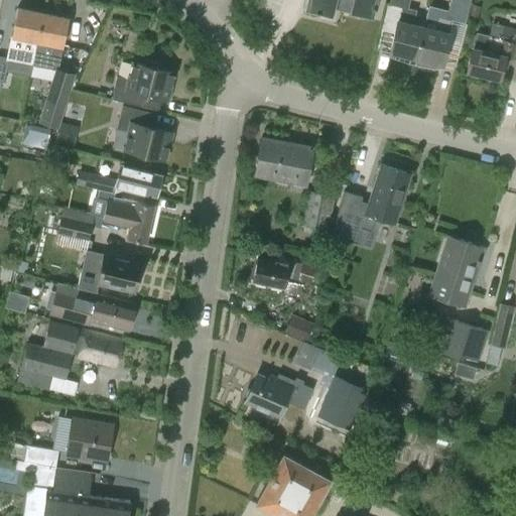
[(333,9),(350,13),(349,15),(373,20),(377,0),(307,0),(305,10),(331,16),(333,9)]
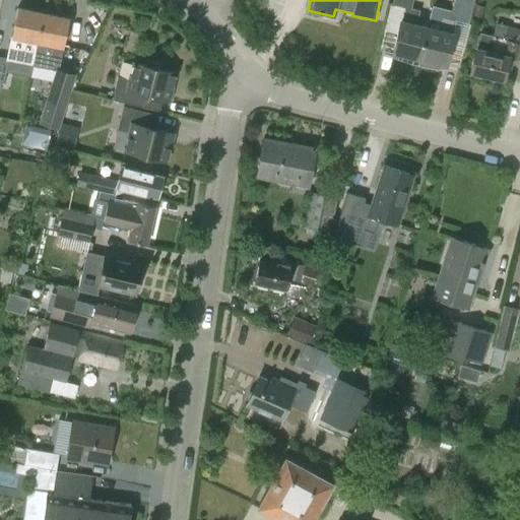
[(418,60),(430,13),(410,8),(412,0),(392,0),(391,5),(402,7),(399,20),(396,33),(391,54),(418,60)]
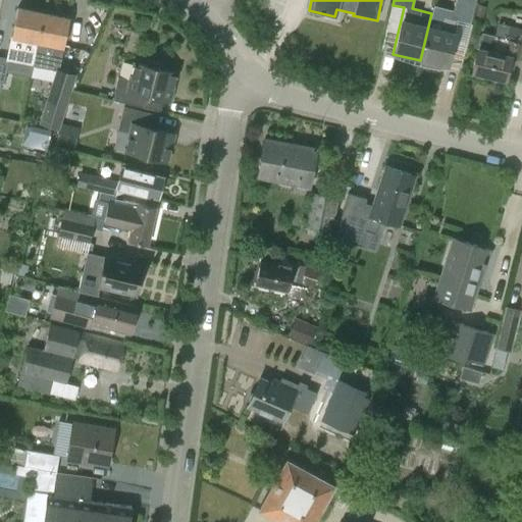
[(432,6),(431,13),(420,60),(447,66),(455,34),(454,34),(457,21),(469,24),(475,0),(455,0),(453,11),(432,6)]
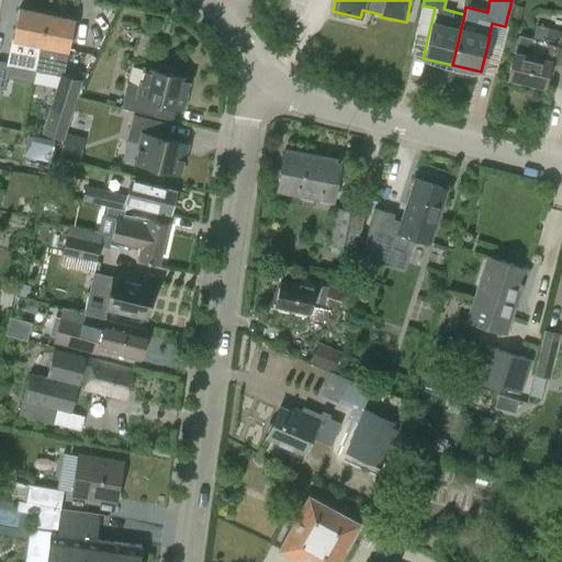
[(13,41),(8,63),(9,63),(10,64),(35,68),(41,46),(46,14),(20,9),(13,41)]
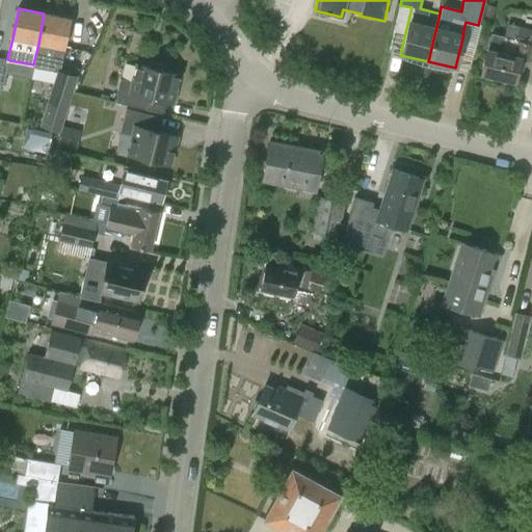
[(38,44),(33,64),(59,70),(63,49),(69,19),(44,14),(38,44)]
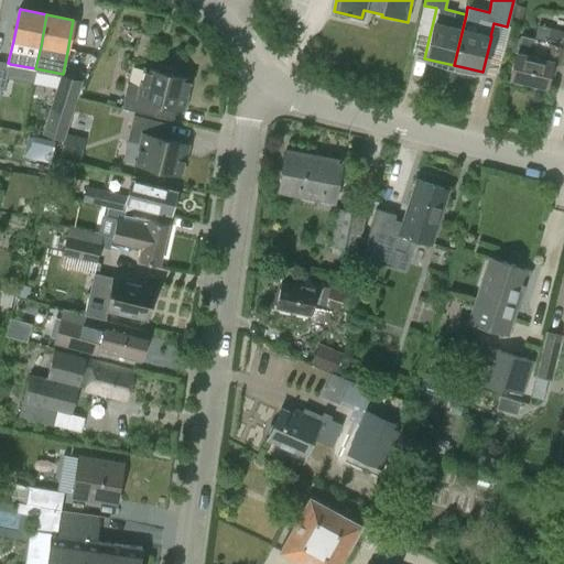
[(516,53),(509,78),(545,88),(552,63),(560,65),(563,49),(563,31),(550,28),(538,25),(534,40),(520,35),(516,53)]
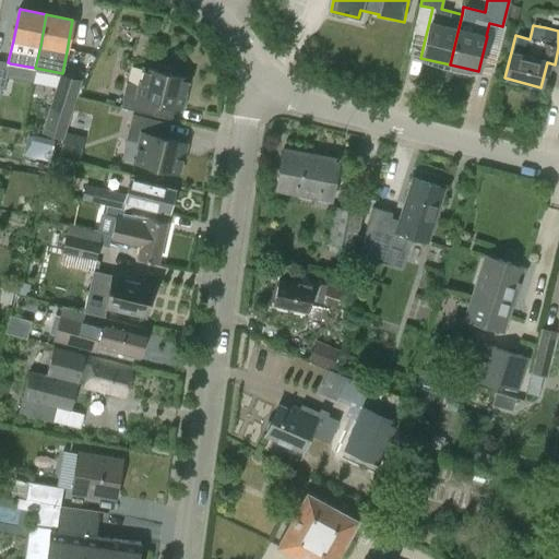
[(0,87),(4,90),(9,67),(10,63),(9,62),(0,60),(0,87)]
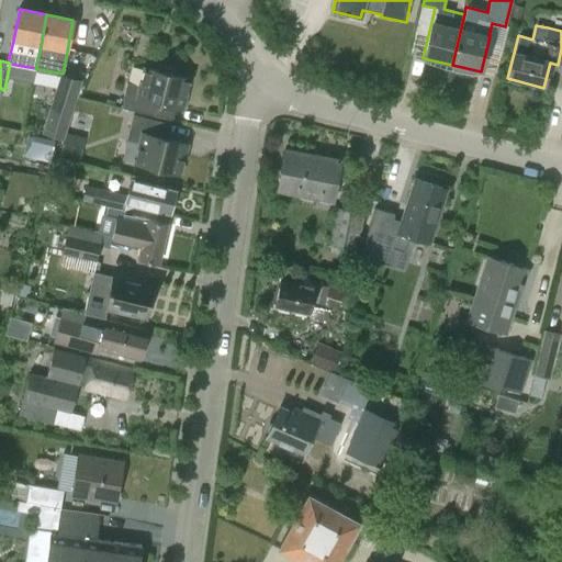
[(181,109),(189,79),(173,76),(176,70),(160,67),(158,71),(144,68),(139,87),(126,83),(121,108),(153,115),(156,102),(181,109)]
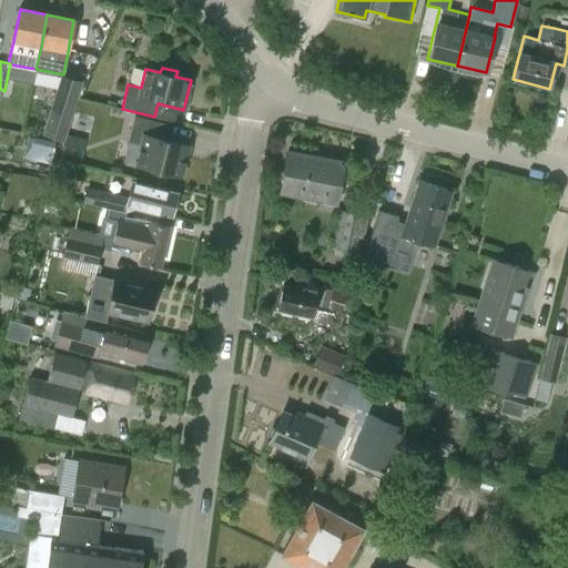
[(79,83),(61,78),(42,133),(60,139),(66,122),(67,123),(79,83)]
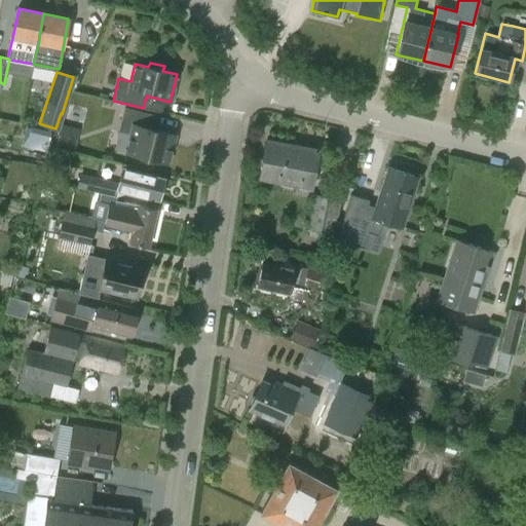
[(118,133),(129,136),(125,153),(167,163),(175,135),(150,129),(154,115),(123,108),(118,133)]
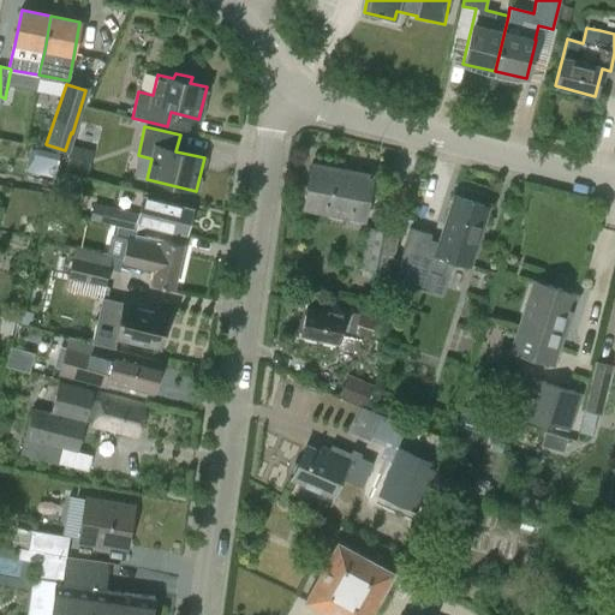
[(58,165),(61,151),(33,144),(29,157),(58,165)]
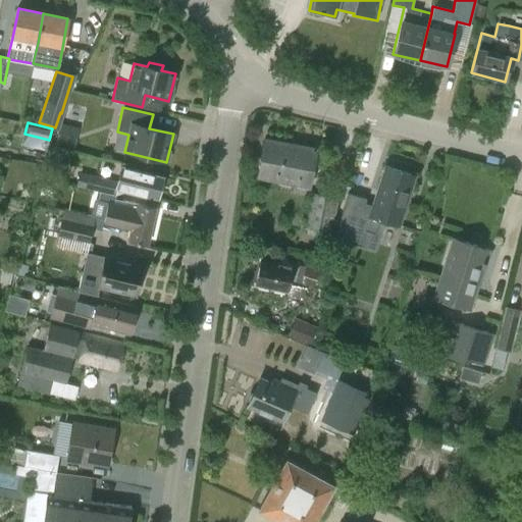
[(59,123),(56,143),(74,146),(77,126),(59,123)]
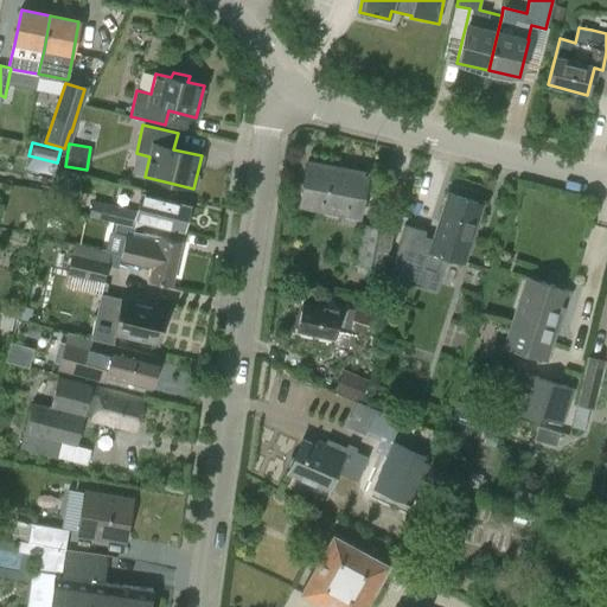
[(307,161),(299,208),(359,218),(368,173),(307,161)]
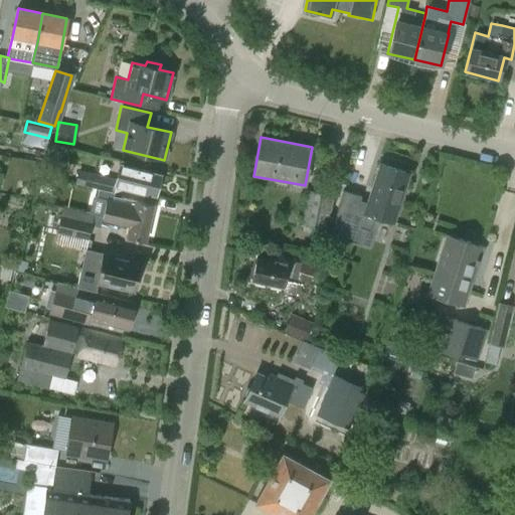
[(341,196),(329,234),(355,243),(359,231),(374,236),(379,218),(392,223),(408,173),(379,164),(367,204),(349,198),(341,196)]
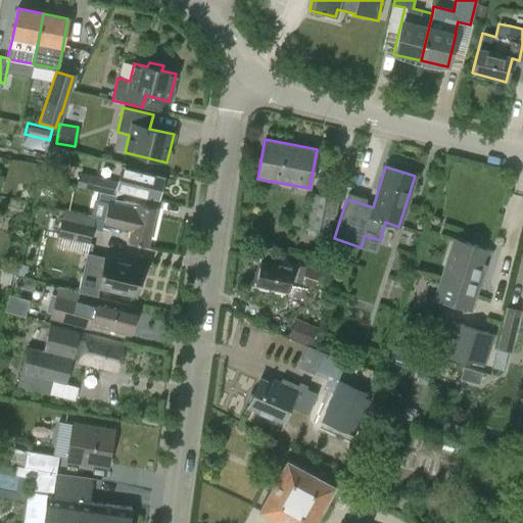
[(100,193),(98,201),(113,205),(115,196),(116,190),(129,192),(158,199),(163,179),(120,168),(116,183),(79,174),(76,187),(100,193)]
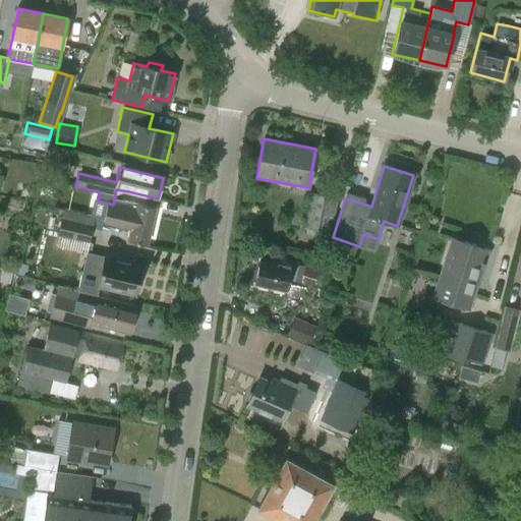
[(338,197),(311,192),(304,227),(331,232),(338,197)]
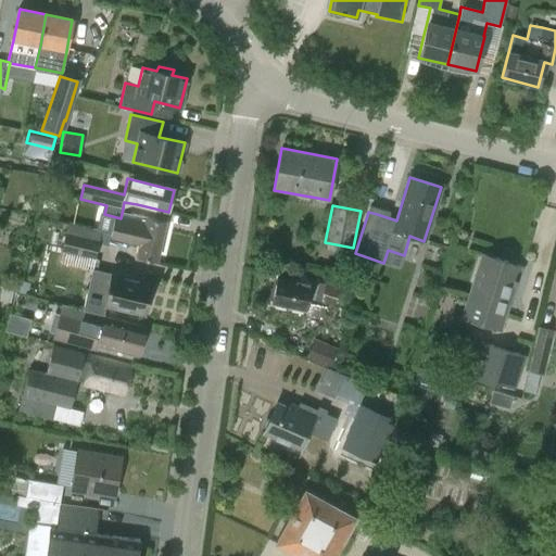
[(104,214),(100,231),(100,232),(111,235),(110,237),(139,243),(137,257),(156,262),(165,223),(144,217),(143,223),(121,218),(104,214)]
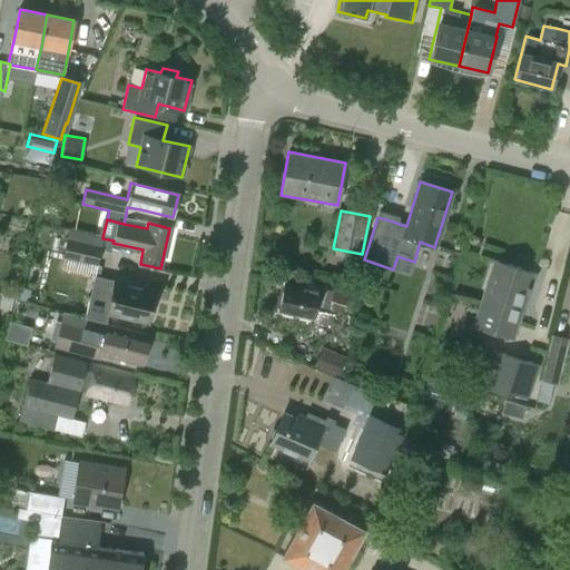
[(102,238),(102,237),(69,229),(62,257),(97,265),(102,238)]
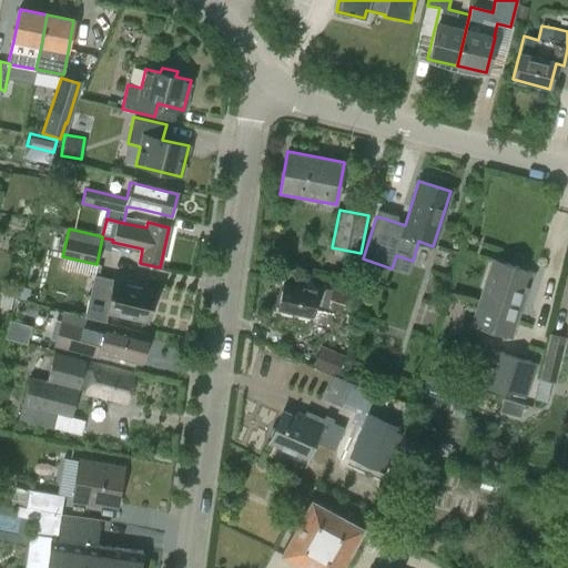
[(472,324),(510,337),(531,272),(493,260),(472,324)]
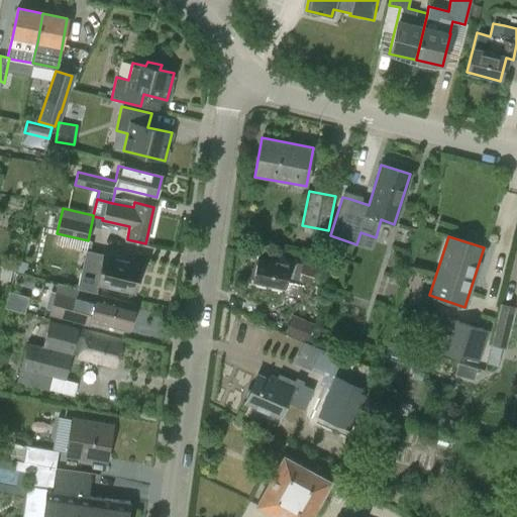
[(103,254),(103,253),(85,250),(77,289),(96,294),(98,284),(134,292),(140,264),(103,254)]
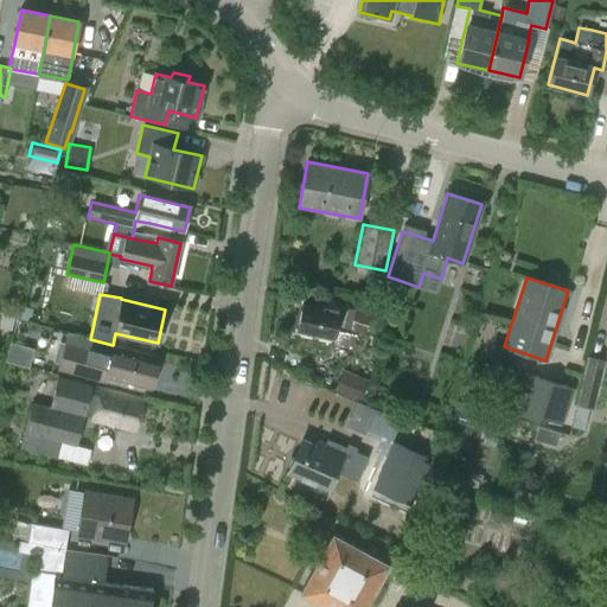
[(340,310),(301,301),(295,332),(333,339),(332,347),(351,351),(355,333),(370,336),(368,346),(379,349),(382,339),(389,308),(356,301),(355,310),(340,307),(340,310)]
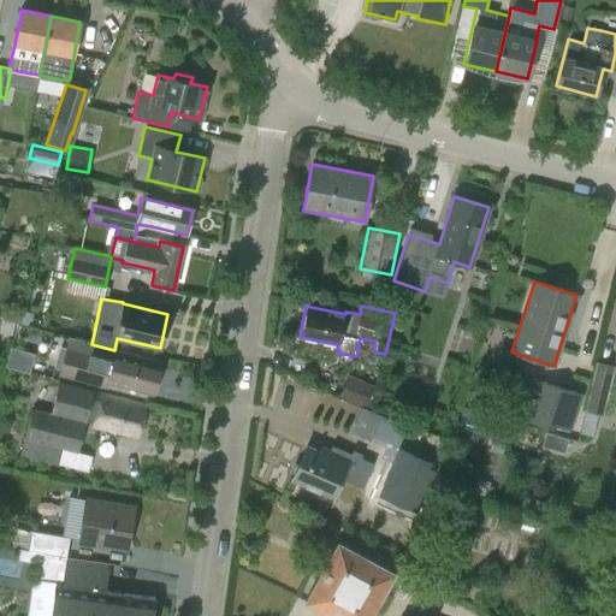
[(66,348),(60,371),(153,395),(163,362),(94,347),(92,355),(66,348)]
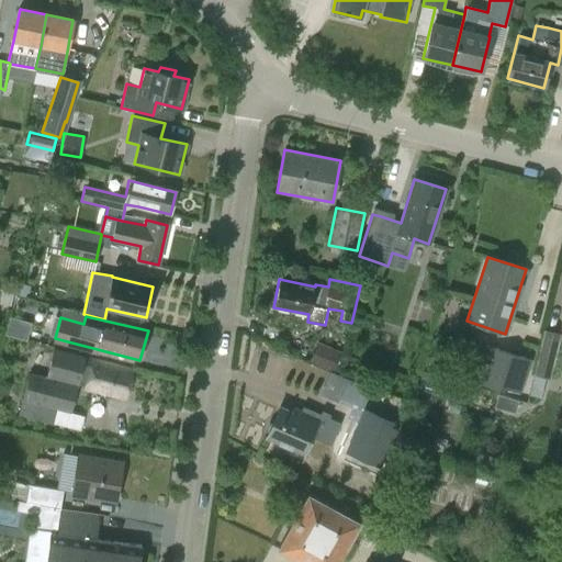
[(8,317),(4,333),(23,336),(26,321),(8,317)]
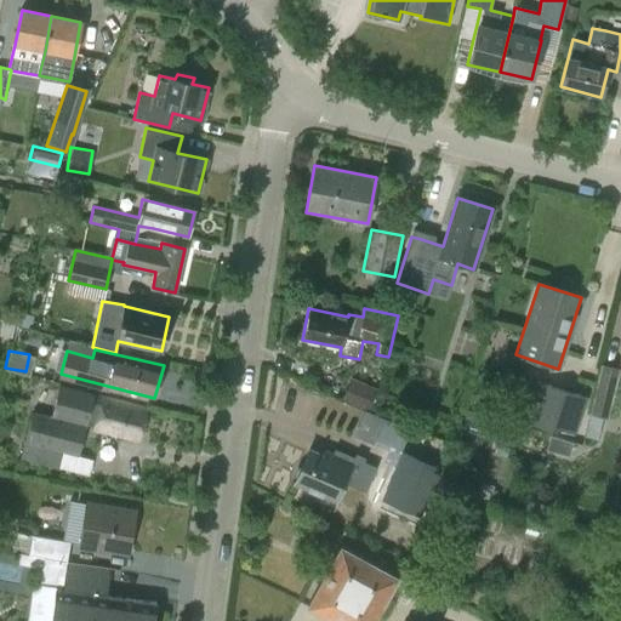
[(600,366),(599,366),(588,414),(608,419),(619,370),(619,369),(600,365),(600,366)]
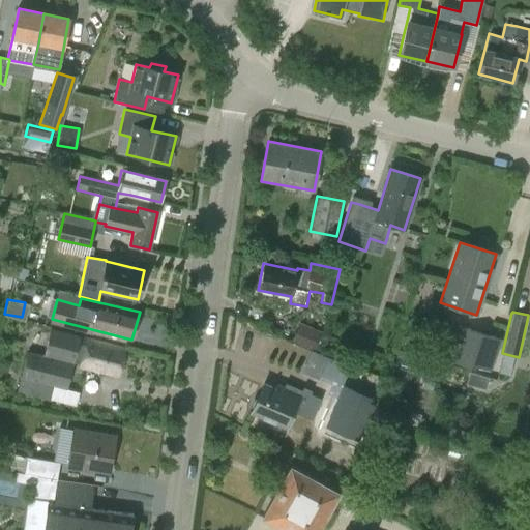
[(314,349),(321,334),(300,325),(293,341),(314,349)]
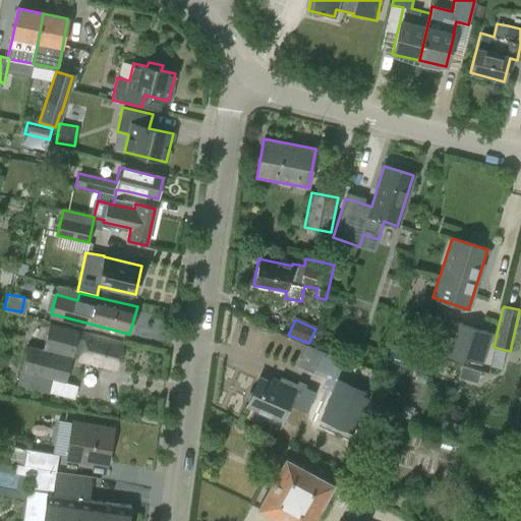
[(462,363),(463,359),(482,365),(493,335),(473,328),(473,327),(456,322),(444,357),(462,363)]
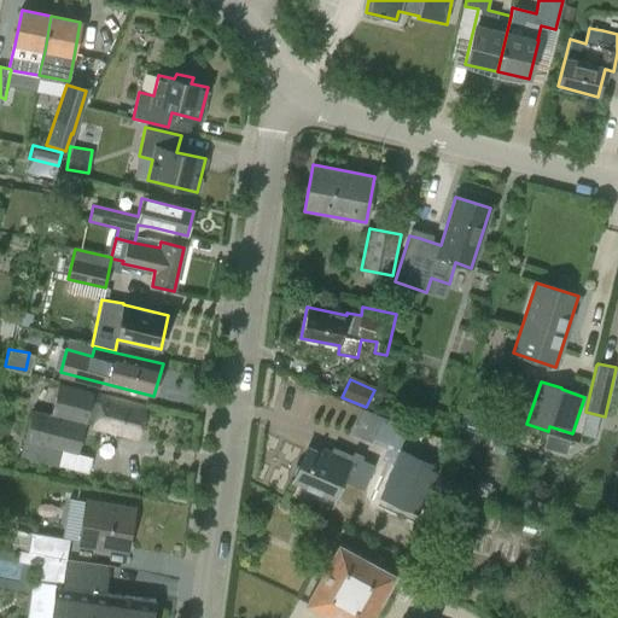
[(80,445),(82,438),(75,436),(86,391),(58,384),(51,415),(31,410),(24,441),(19,458),(58,467),(63,450),(79,454),(80,445)]
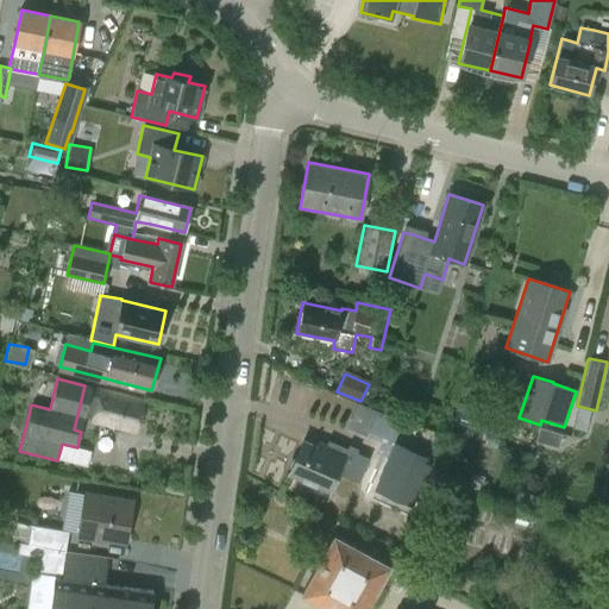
[(92,389),(92,388),(85,385),(74,429),(81,432),(86,414),(93,415),(92,422),(136,433),(144,402),(92,389)]
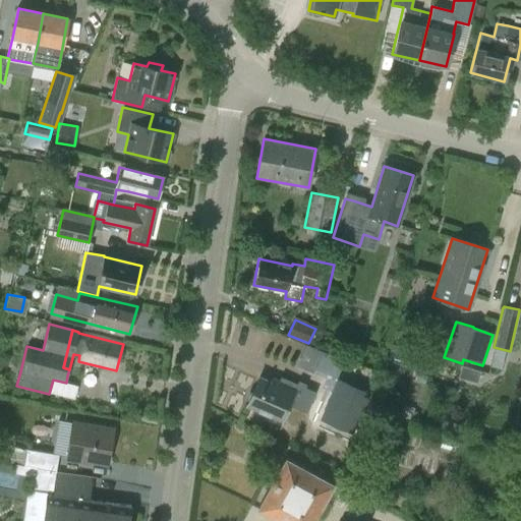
[(304,343),(295,363),(312,370),(322,351),(304,343)]
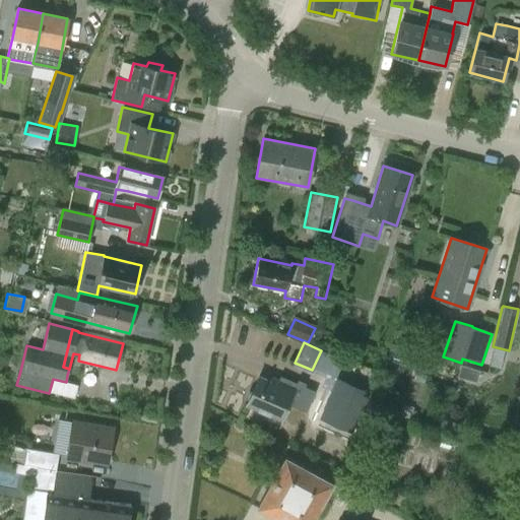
[(475,383),(479,369),(459,364),(455,379),(475,383)]
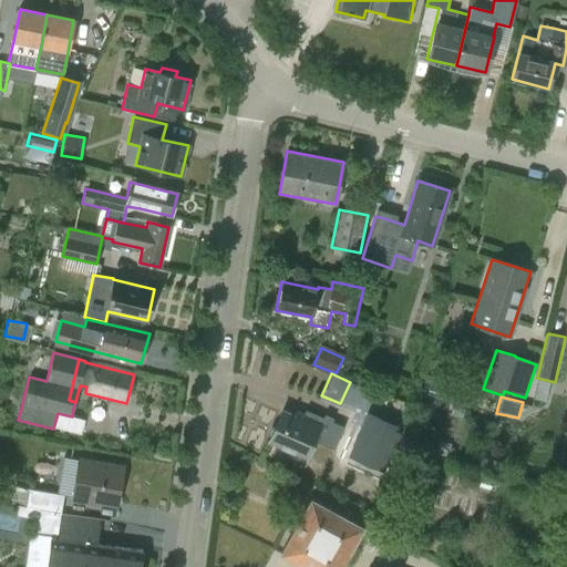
[(303,420),(281,410),(268,442),(306,459),(315,441),(333,450),(343,428),(306,411),(303,420)]
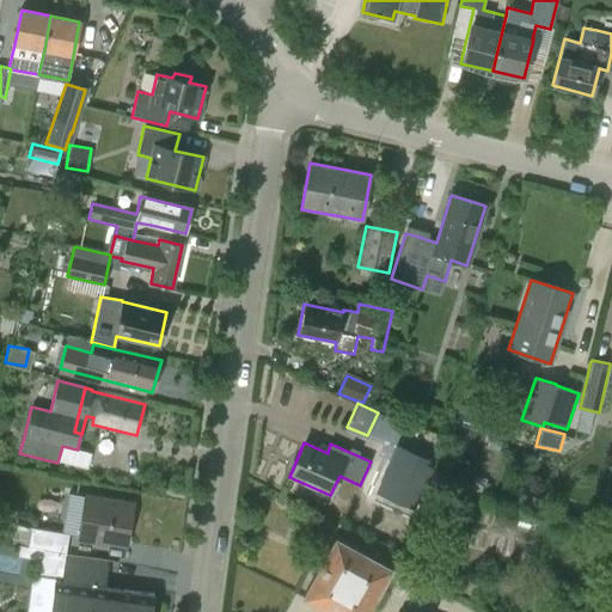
[(435,465),(398,448),(377,495),(415,512),(435,465)]
